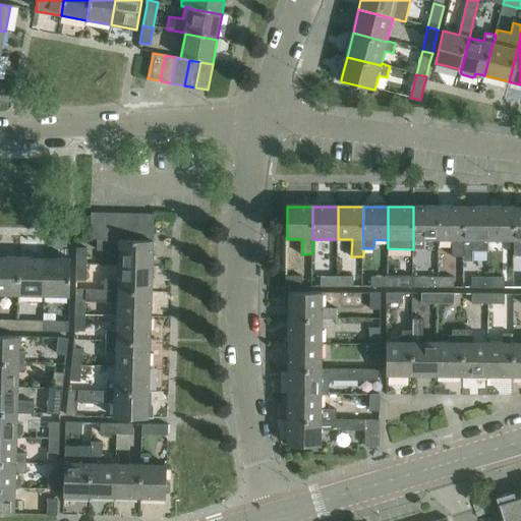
[(413,240),(413,249),(424,248),(424,240),(439,240),(439,208),(413,207),(413,240)]
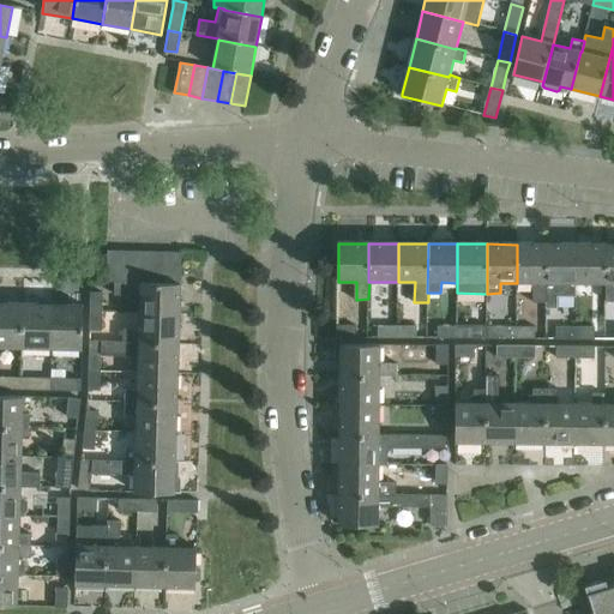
[(517,245),(517,283),(533,283),(533,300),(546,300),(546,283),(546,245),(517,245)]
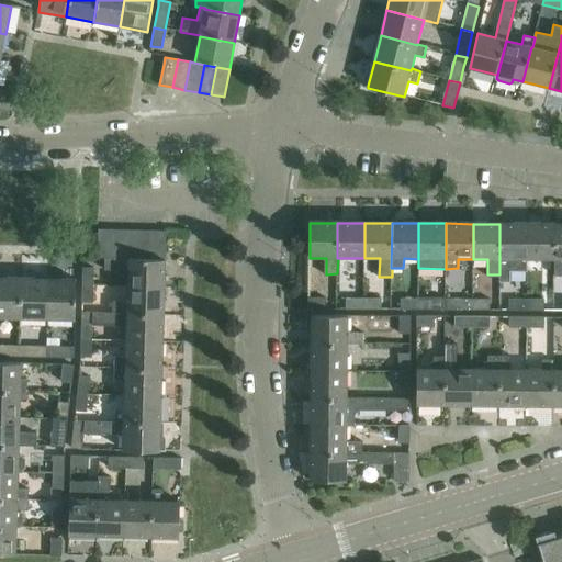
[(499,224),(499,259),(499,274),(499,282),(510,282),(510,271),(527,271),(527,259),(527,224),(499,224)]
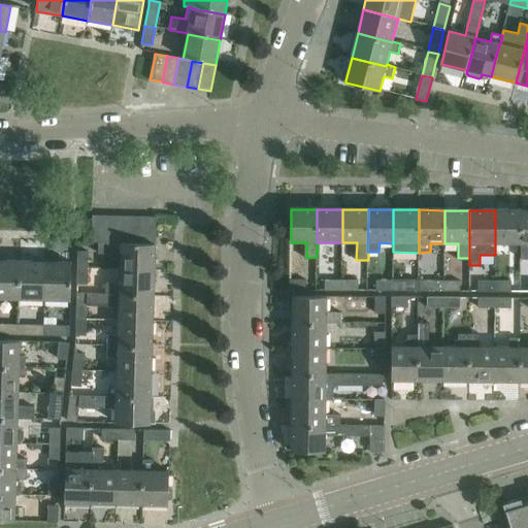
[(495,210),(495,243),(521,243),(521,210),(495,210)]
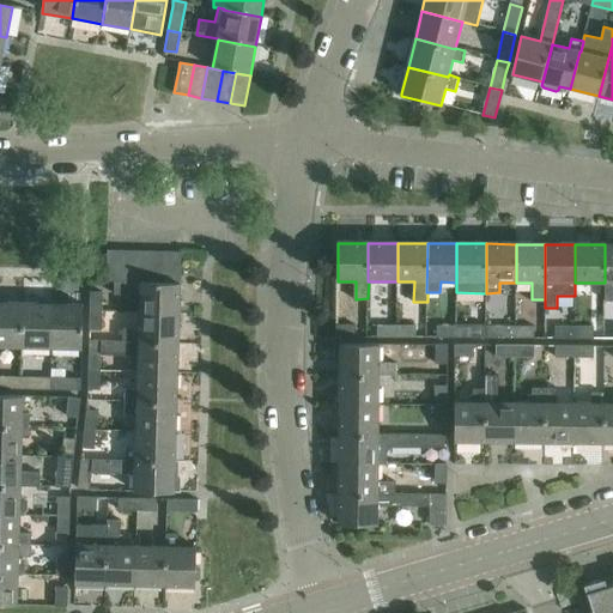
[(107,280),(107,283),(115,283),(122,284),(123,253),(108,253),(107,280)]
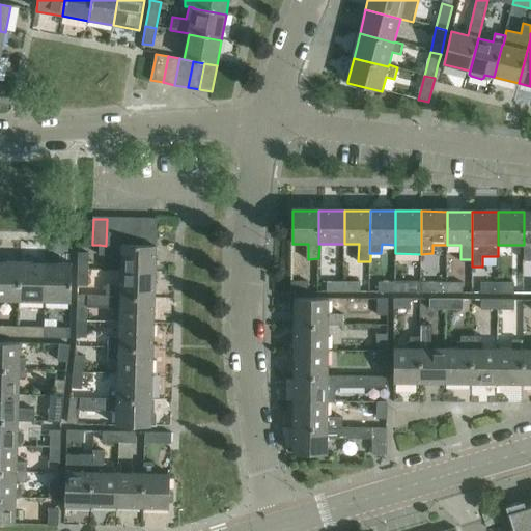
[(107,219),(106,246),(118,246),(119,219),(107,219)]
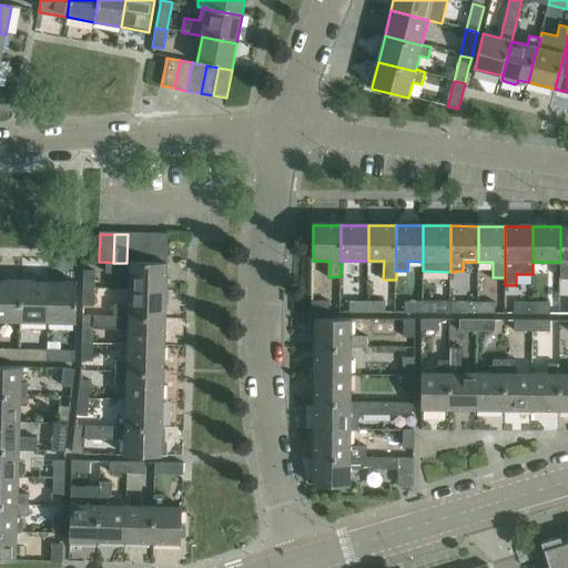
[(128,234),(127,263),(140,263),(141,235),(128,234)]
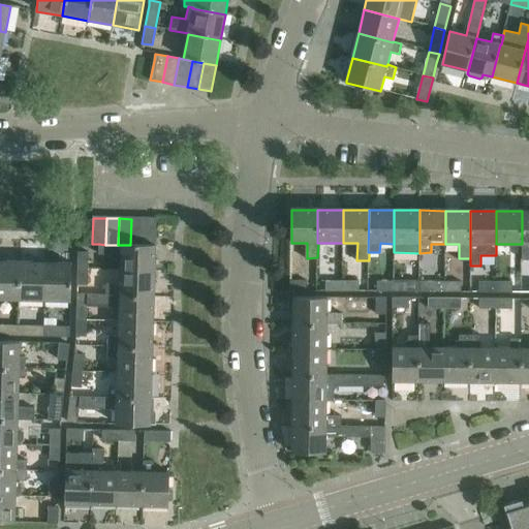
[(131,219),(130,245),(143,246),(144,219),(131,219)]
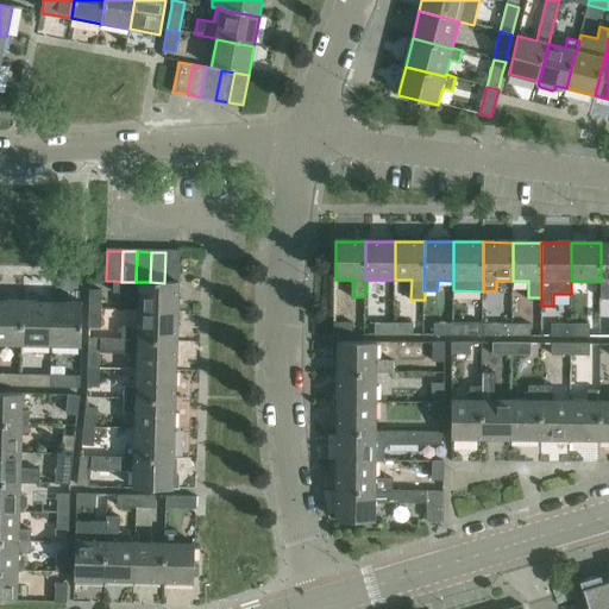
[(165,252),(164,283),(180,283),(181,252),(165,252)]
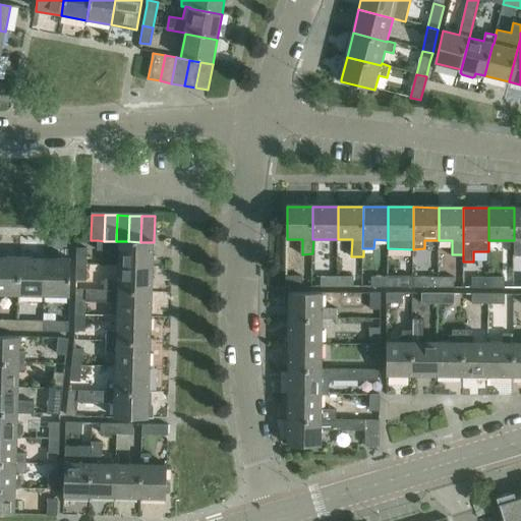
[(98,240),(98,250),(120,250),(119,268),(153,269),(154,246),(154,242),(140,242),(128,241),(116,241),(104,241),(98,240)]
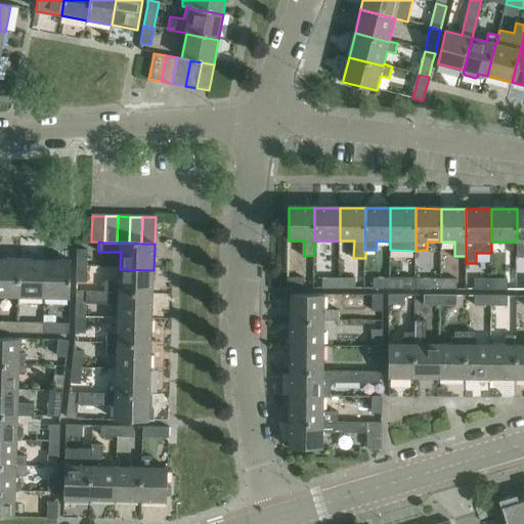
[(78,262),(77,267),(88,268),(88,250),(78,249),(78,262)]
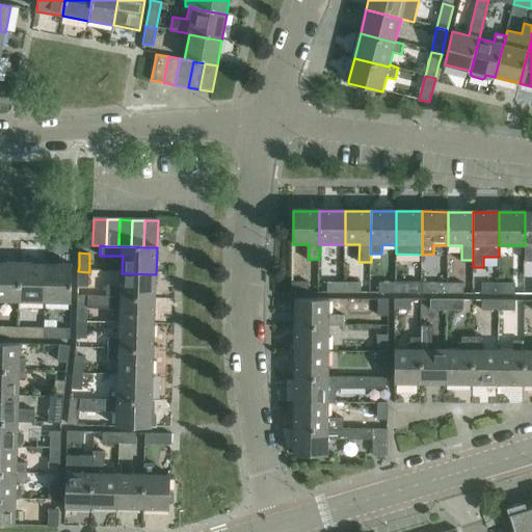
[(0,264),(0,301),(19,302),(20,265),(0,264)]
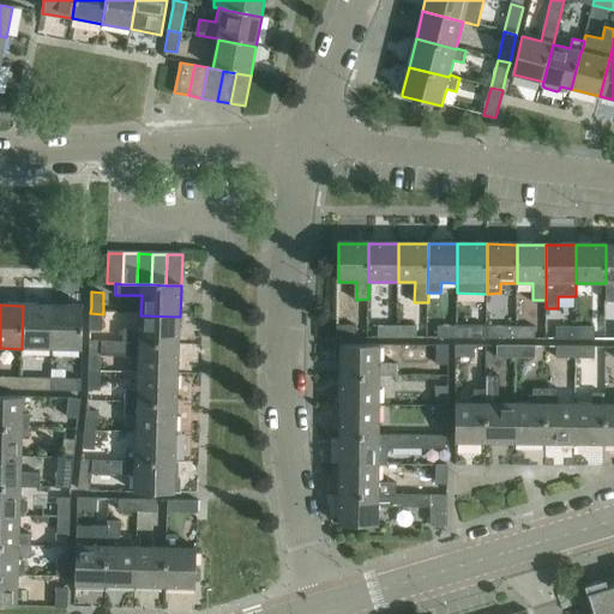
[(23,306),(22,349),(52,350),(53,307),(23,306)]
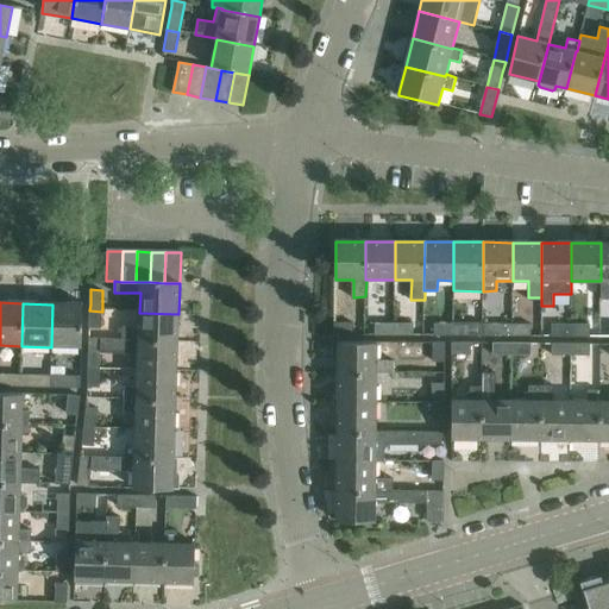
[(52,305),(51,347),(82,347),(82,305),(52,305)]
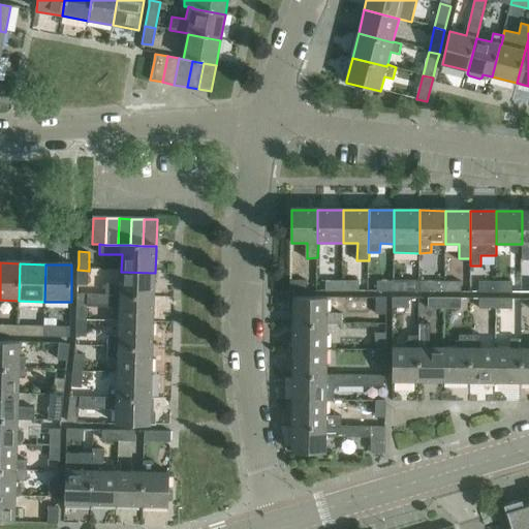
[(78,270),(78,284),(88,285),(89,271),(78,270)]
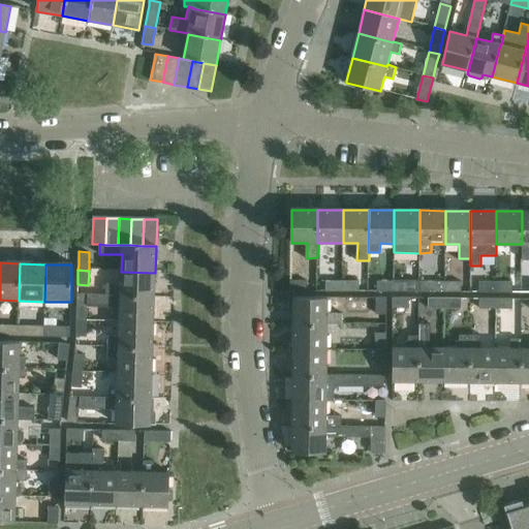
[(106,294),(106,297),(154,299),(155,273),(121,272),(121,283),(106,282),(106,294)]
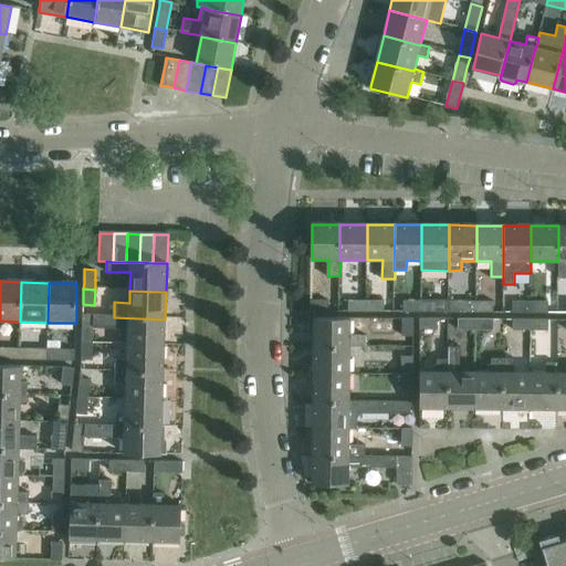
[(312,300),(312,311),(314,311),(329,311),(329,301),(312,300)]
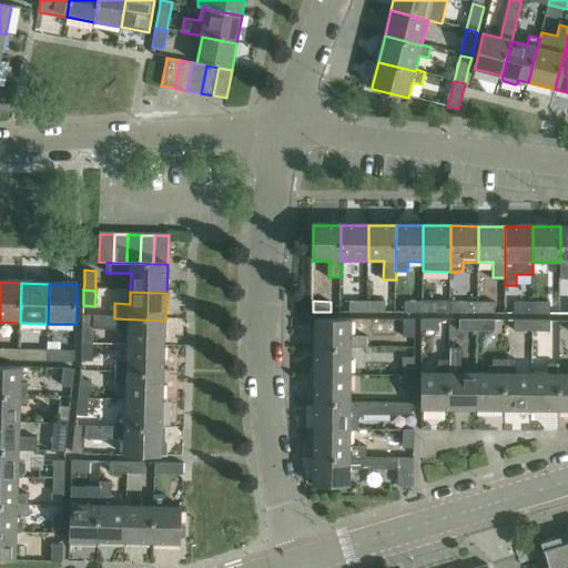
[(368,301),(351,302),(351,313),(368,313),(368,301)]
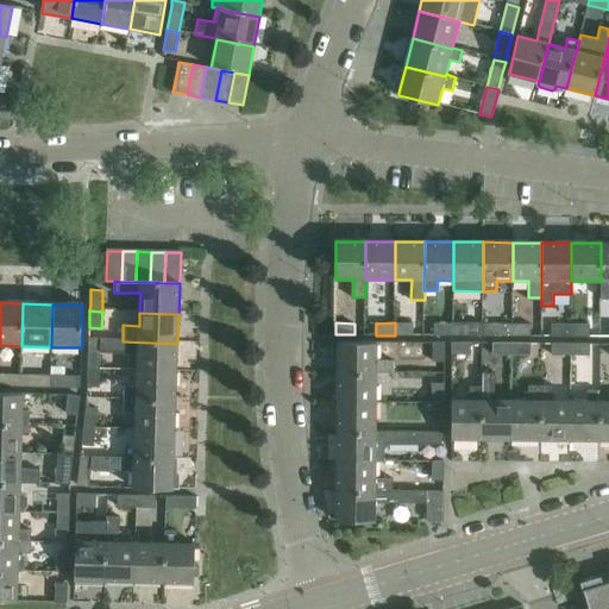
[(395,322),(395,336),(414,336),(414,322),(395,322)]
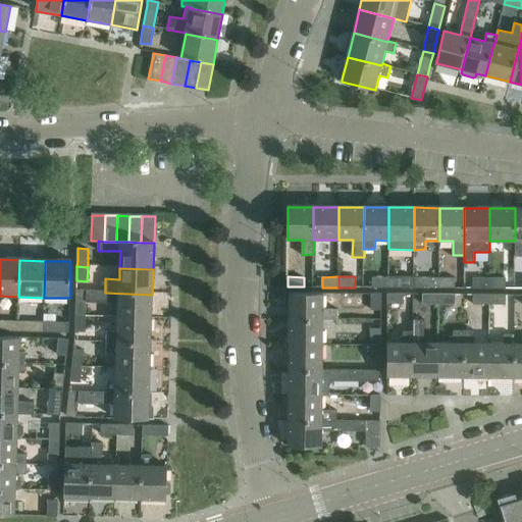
[(372,276),(372,288),(388,288),(388,277),(372,276)]
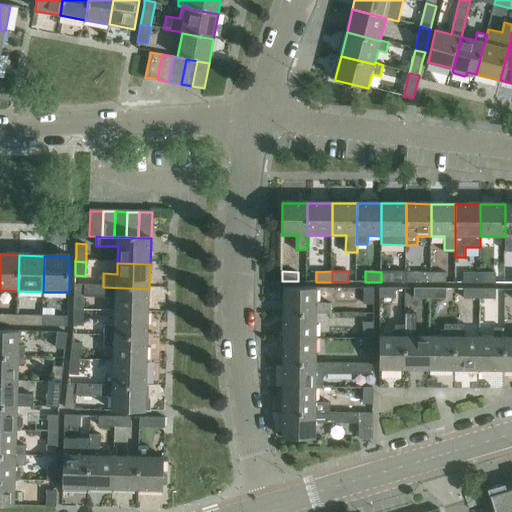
[(381,272),(381,282),(398,282),(398,272),(381,272)]
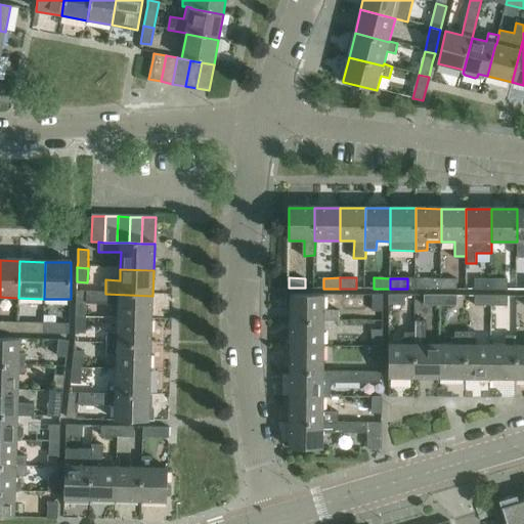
[(440,278),(416,278),(416,289),(440,289),(440,278)]
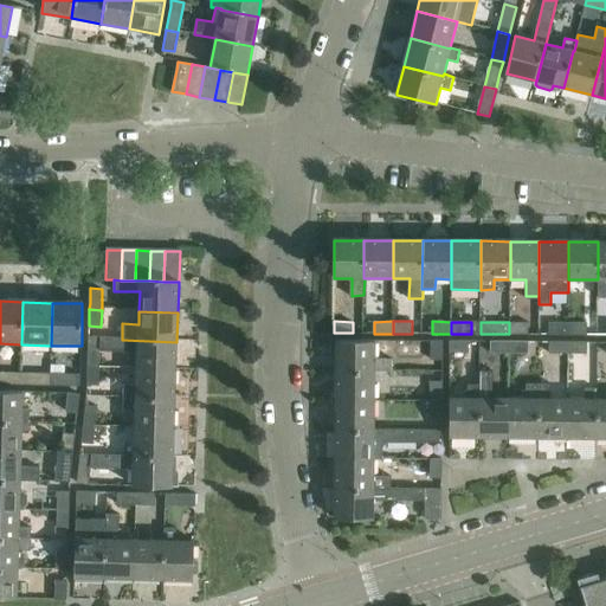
[(509,322),(509,334),(529,335),(530,322),(509,322)]
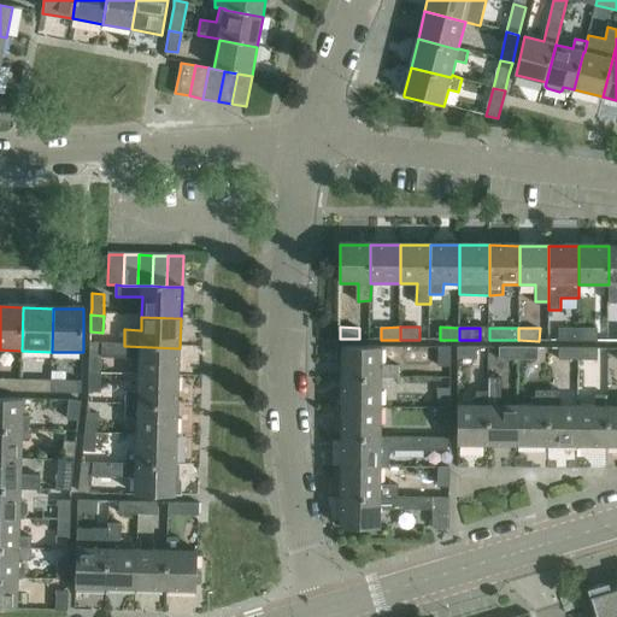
[(579,328),(560,328),(559,341),(579,341),(579,328)]
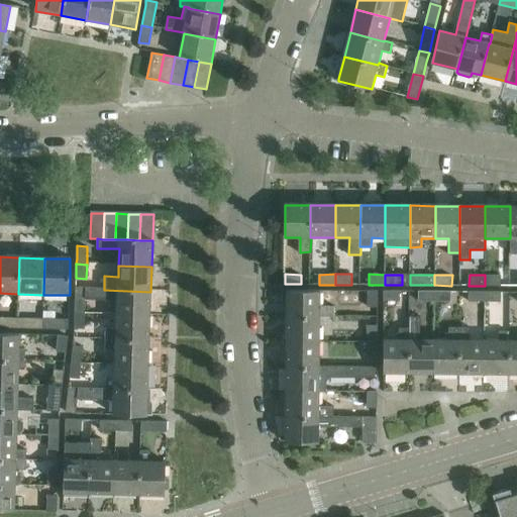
[(485,275),(485,286),(502,286),(502,275),(485,275)]
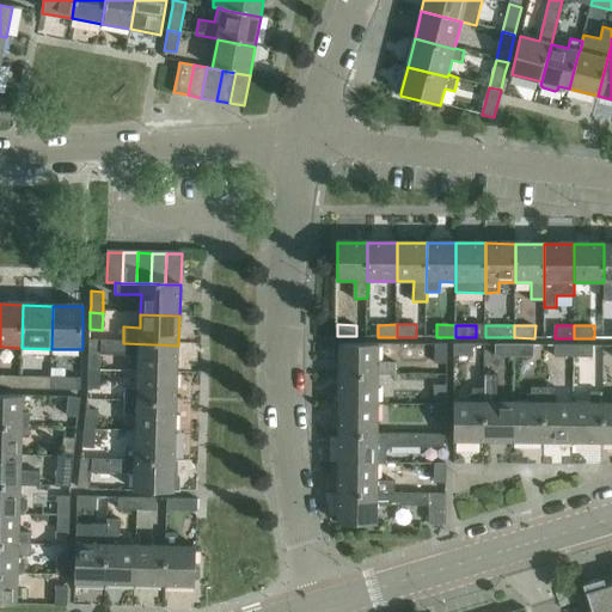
[(90,340),(89,372),(102,372),(102,354),(139,354),(139,373),(178,374),(178,346),(123,343),(123,341),(103,340),(90,340)]
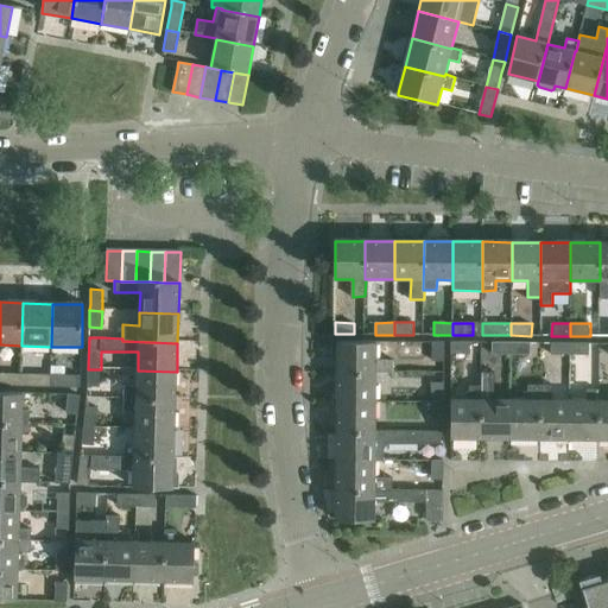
[(432,342),(432,361),(445,361),(445,341),(432,342)]
